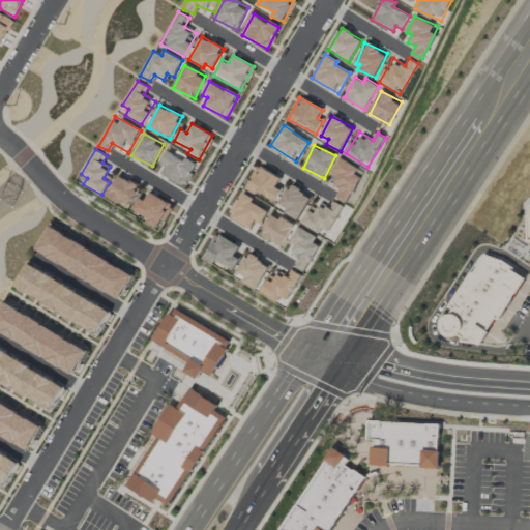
[(160,174),(184,186),(196,165),(168,150),(162,163),(166,165),(160,174)]
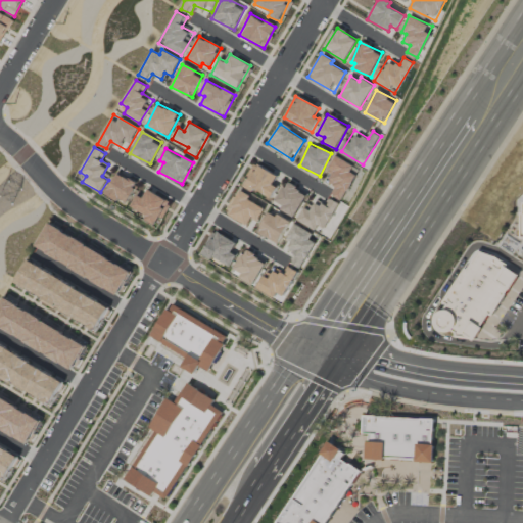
[(270,200),(278,187),(273,184),(277,177),(255,162),(242,183),(270,200)]
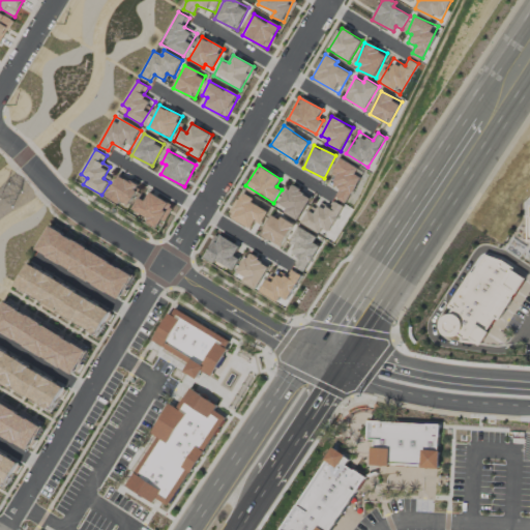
[(128,207),(138,183),(116,175),(107,199),(128,207)]
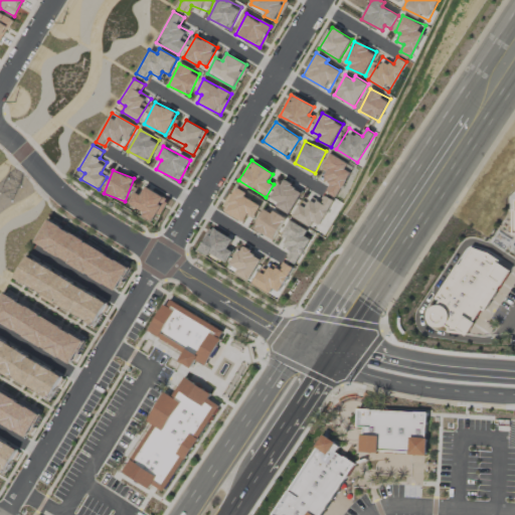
[(291,213),(302,190),(281,180),(270,203),(291,213)]
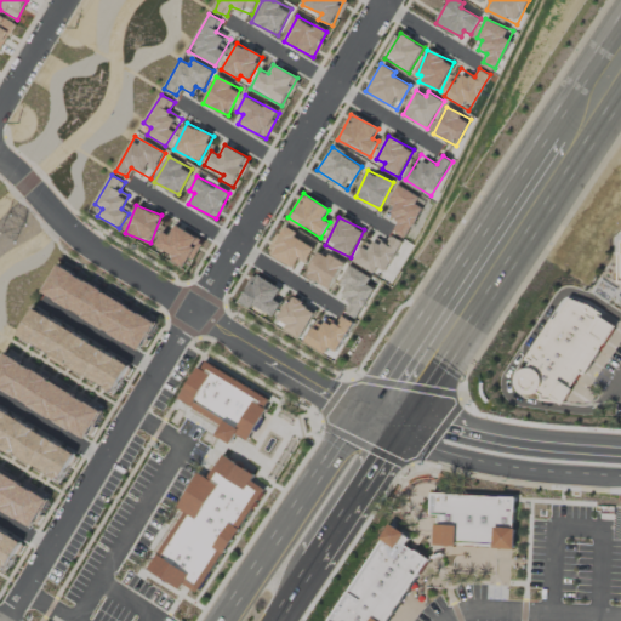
[(175,256),(171,261),(184,269),(201,240),(176,224),(170,235),(163,231),(154,245),(175,256)]
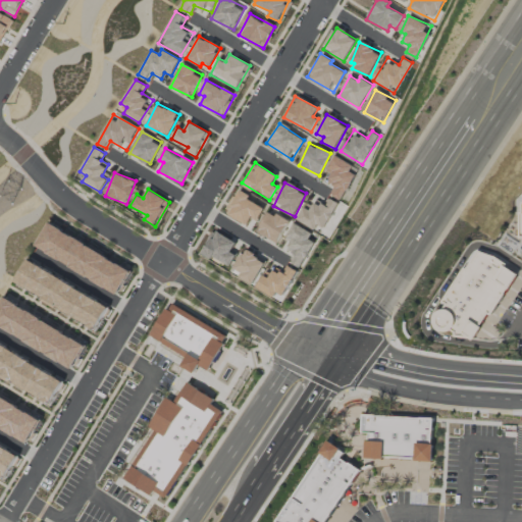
[(263,206),(238,192),(225,212),(251,226),(263,206)]
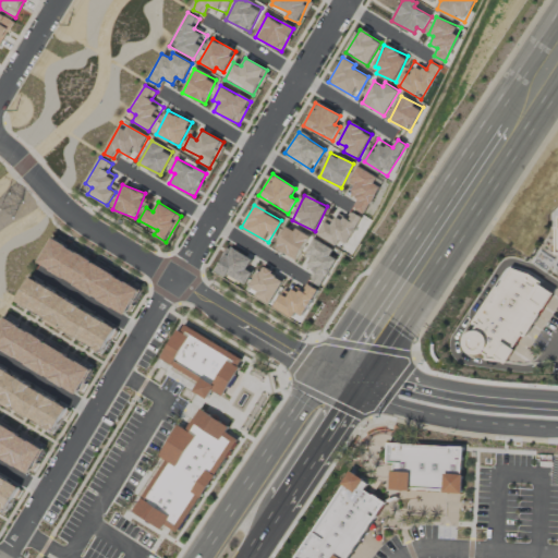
[(319,235),(343,249),(362,217),(352,211),(348,219),(334,211),(319,235)]
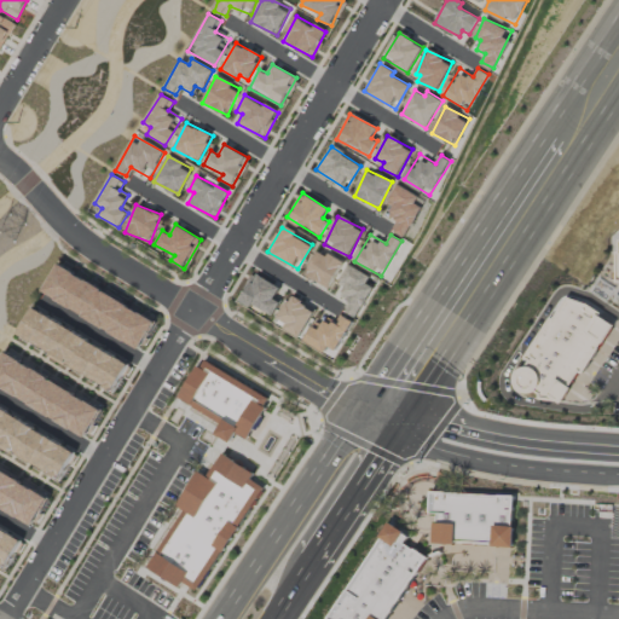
[(330,288),(342,261),(318,250),(306,277),(330,288)]
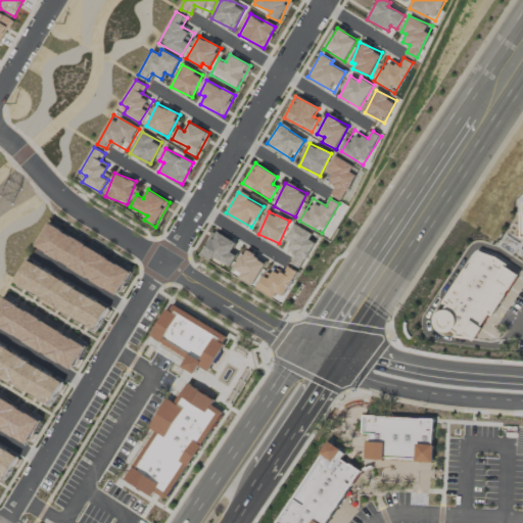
[(286,249),(294,254),(290,263),(299,268),(317,236),(294,224),(286,240),(290,242),(286,249)]
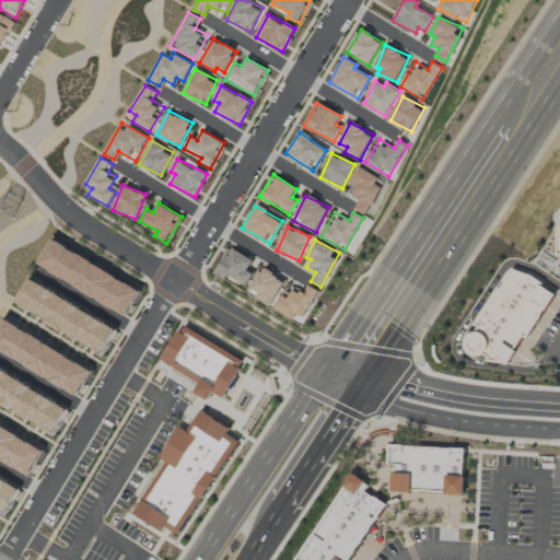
[(129,314),(142,288),(50,242),(37,268),(129,314)]
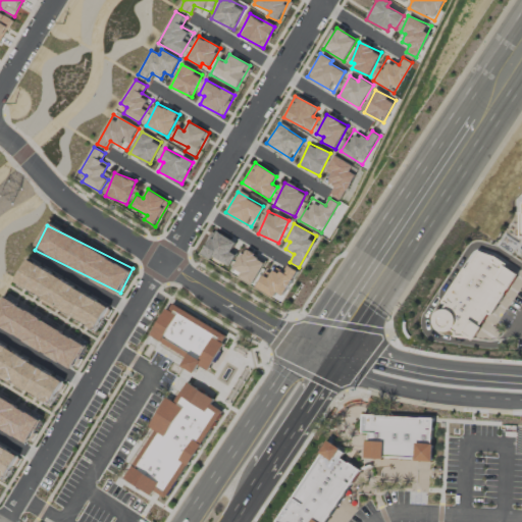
[(202,252),(229,266),(236,254),(231,251),(236,243),(214,230),(202,252)]
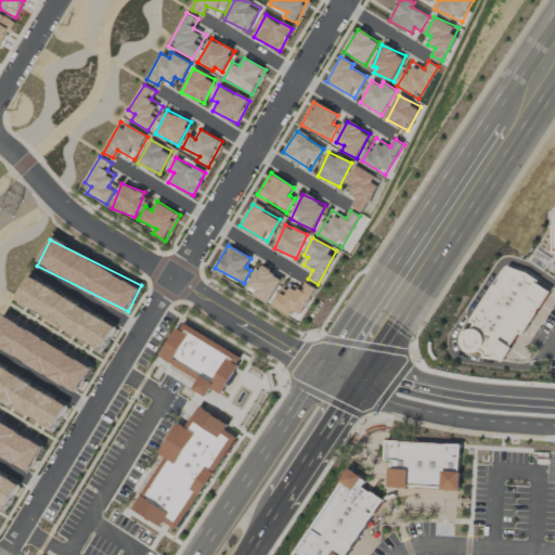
[(549,287),(504,262),(468,324),(459,341),(504,366),(549,287)]
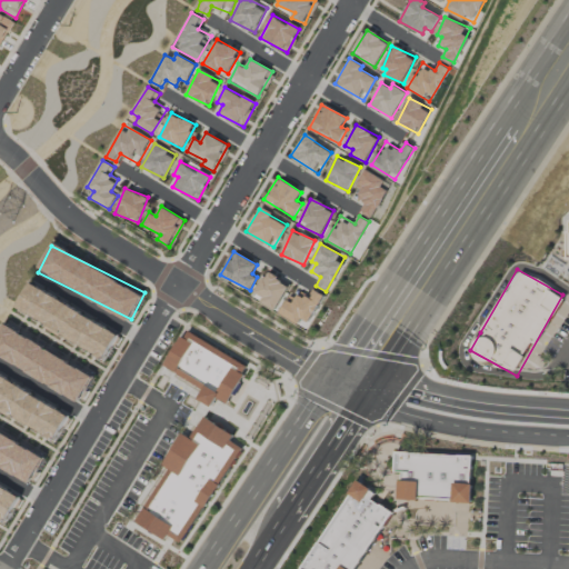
[(253,296),(276,308),(289,286),(267,272),(253,296)]
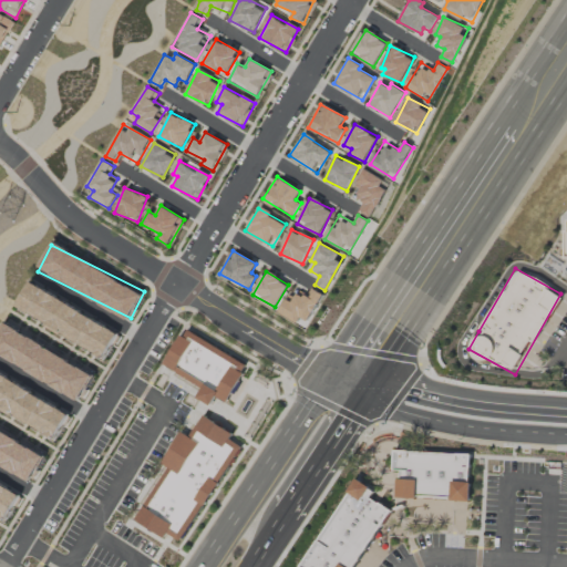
[(119,333),(31,282),(16,308),(104,359),(119,333)]
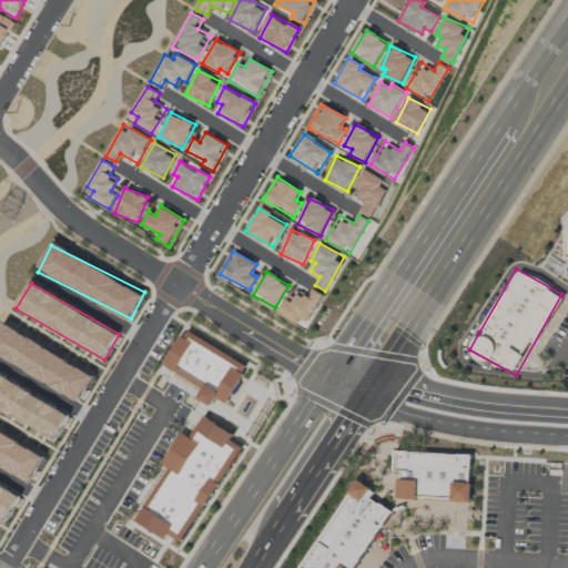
[(293,302),(286,298),(280,312),(306,325),(317,303),(297,293),(293,302)]
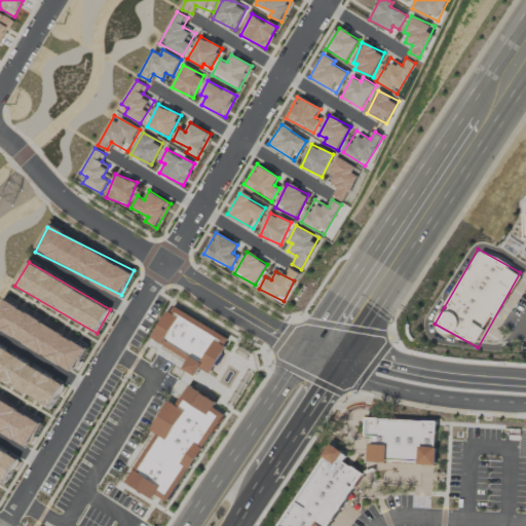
[(0,306),(0,332),(76,369),(87,343),(2,303),(0,306)]
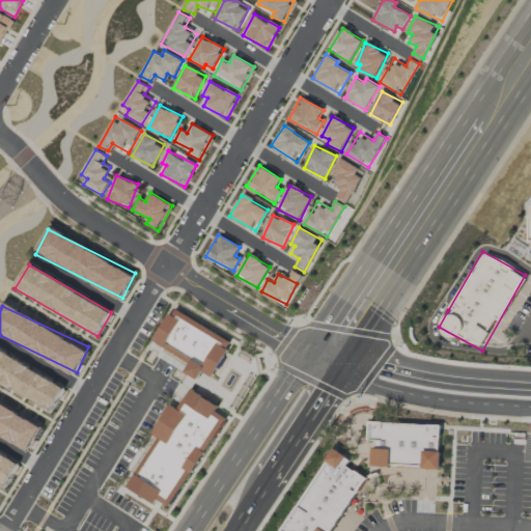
[(0,381),(53,411),(65,386),(0,350),(0,381)]
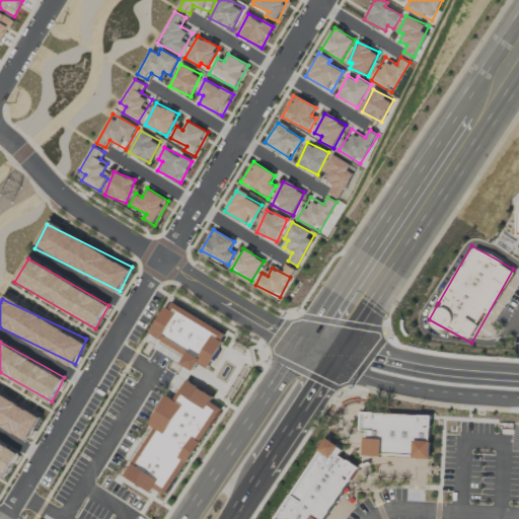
[(125,477),(152,492),(153,490),(162,494),(192,437),(198,440),(213,410),(207,406),(213,395),(184,380),(174,400),(164,395),(149,425),(151,427),(125,477)]
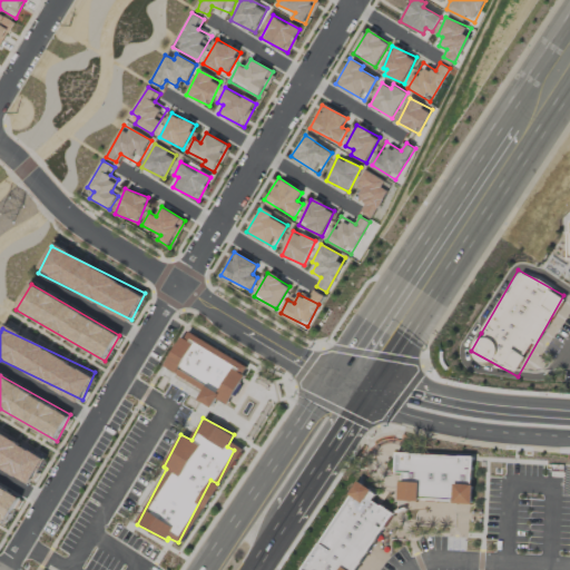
[(43,453),(0,432),(0,461),(32,477),(43,453)]
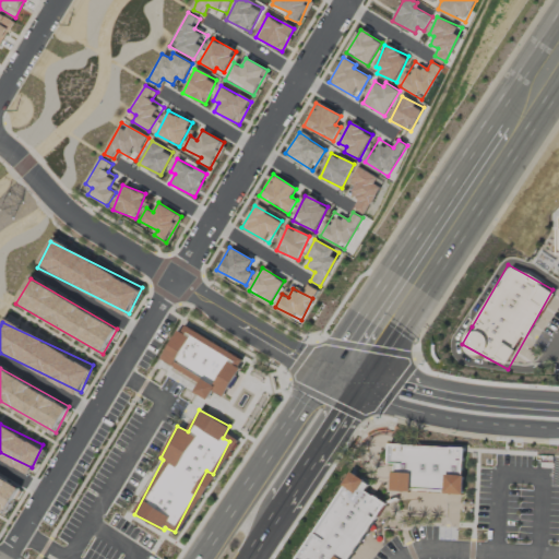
[(465,448),(389,444),(388,464),(393,464),(392,490),(463,492),(465,448)]
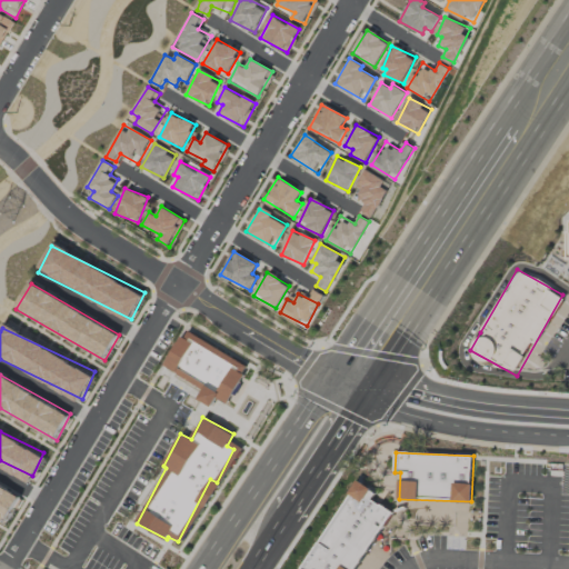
[(303,568),(357,568),(390,510),(371,499),(376,491),(355,480),(303,568)]
